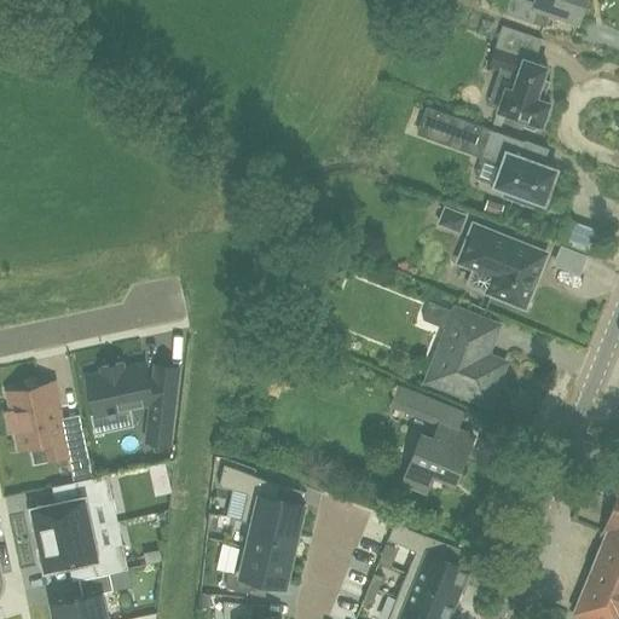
[(528,0),(509,0),(505,12),(545,27),(550,10),(579,21),(585,0),(536,0),(534,3),(528,0)]
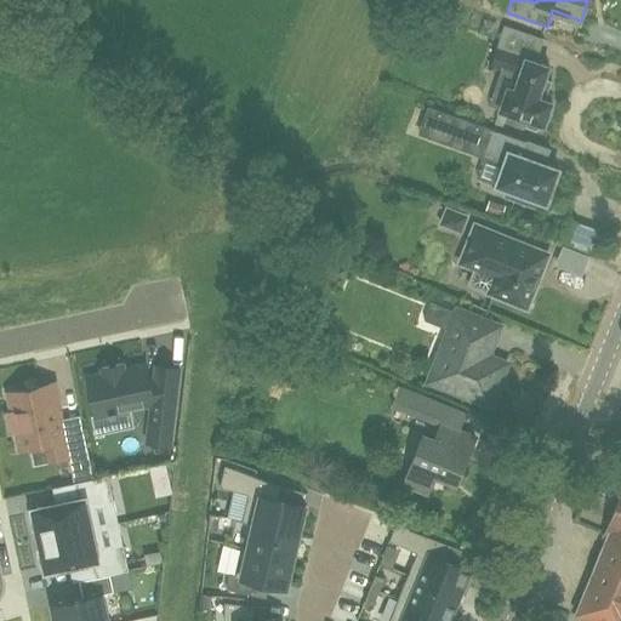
[(501,39),(523,47),(529,33),(506,24),(501,39)]
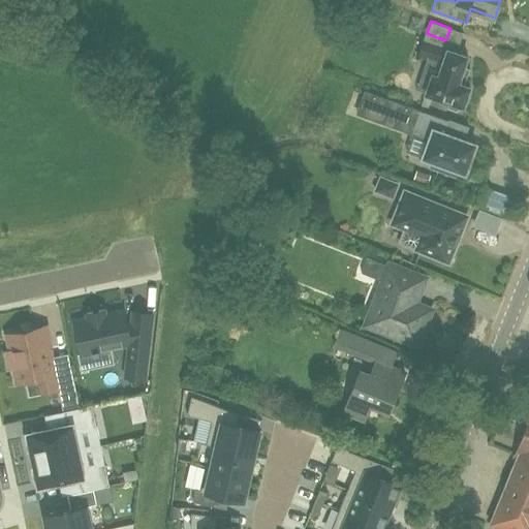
[(468,56),(424,40),(418,56),(443,64),(439,76),(433,74),(427,93),(448,101),(449,107),(457,111),(461,105),(464,106),(471,87),(465,85),(470,69),(465,67),(468,56)]
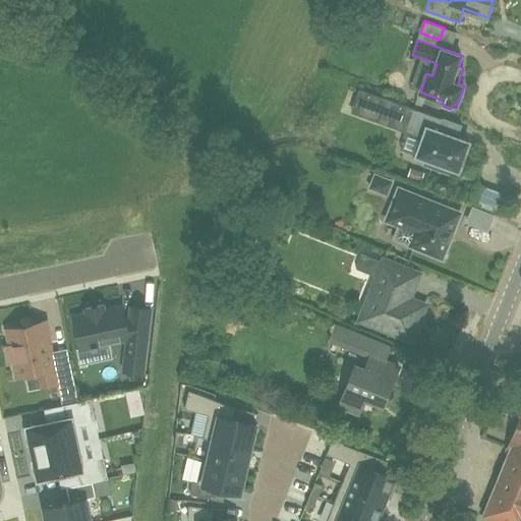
[(438,131),(442,119),(367,93),(360,114),(406,131),(407,131),(423,137),(416,156),(426,160),(424,165),(448,173),(450,168),(459,171),(469,142),(454,136),(438,131)]
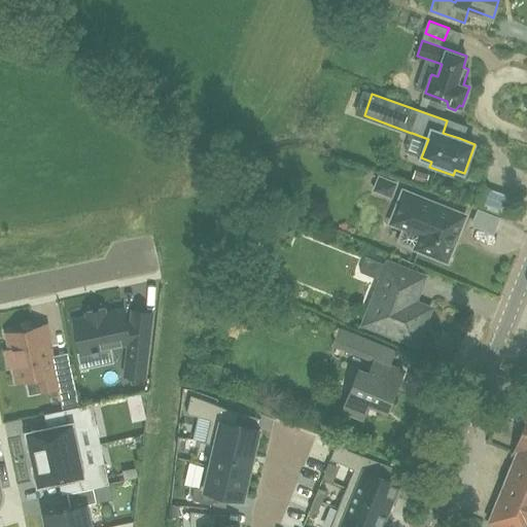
[(380,177),(375,190),(391,198),(396,184),(380,177)]
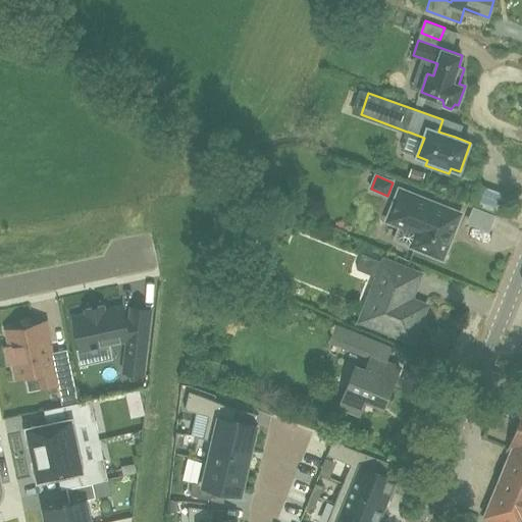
[(400,190),(392,210),(405,215),(395,240),(442,259),(461,214),(400,190)]
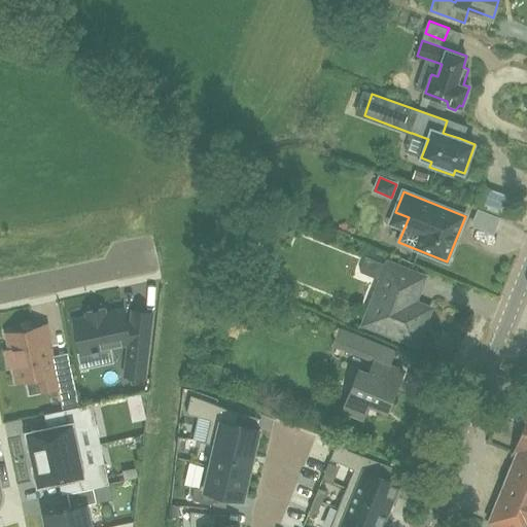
[(473,233),(495,240),(501,220),(480,214),(473,233)]
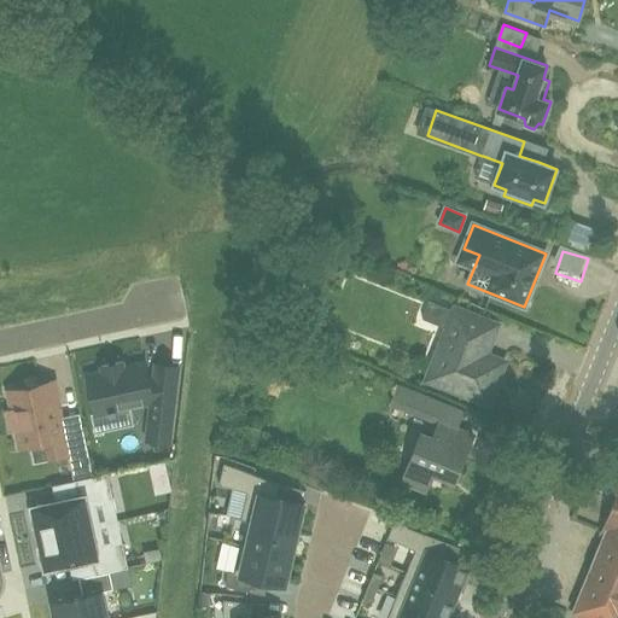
[(431,308),(427,326),(447,330),(450,312),(431,308)]
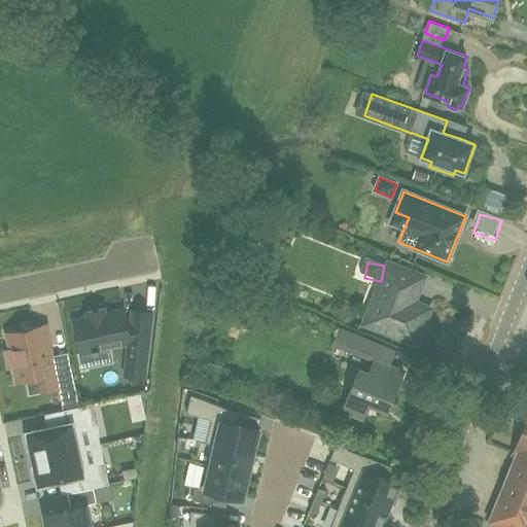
[(390,266),(390,267),(384,282),(367,323),(415,342),(428,310),(417,306),(414,299),(422,279),(390,266)]
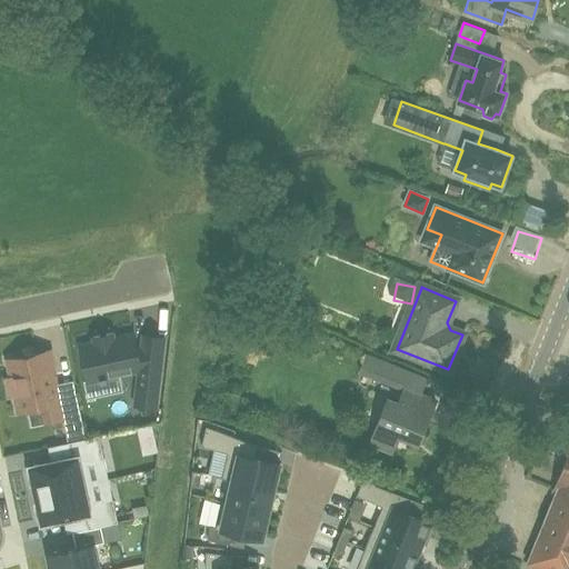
[(107,380),(107,378),(139,371),(135,406),(156,408),(162,351),(141,348),(137,349),(133,333),(113,338),(112,333),(92,338),(93,341),(80,345),(88,381),(100,379),(100,381),(107,380)]
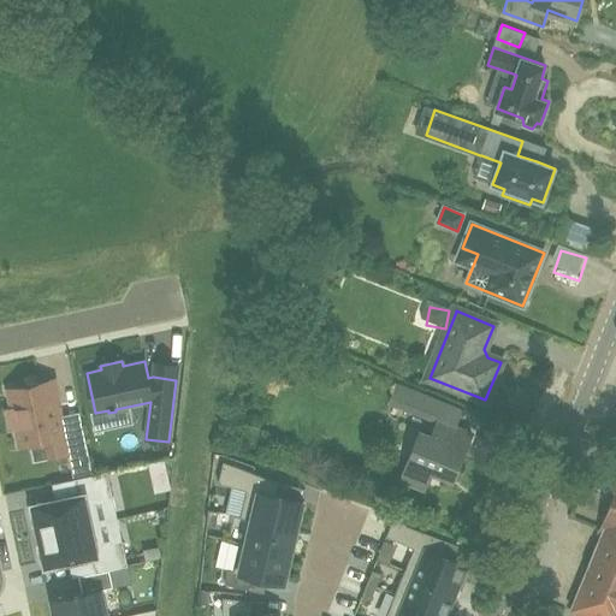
[(54,380),(37,384),(24,386),(7,390),(11,409),(6,409),(11,430),(16,428),(19,448),(46,442),(49,458),(69,454),(65,437),(66,437),(66,436),(54,380)]
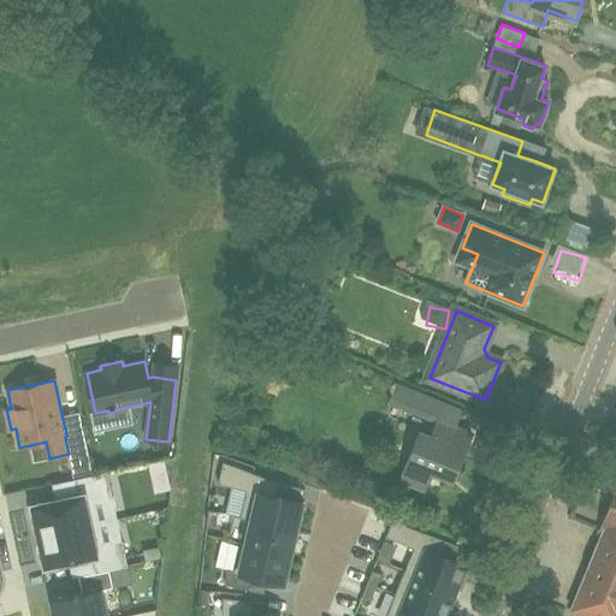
[(420,396),(414,412),(433,420),(439,403),(420,396)]
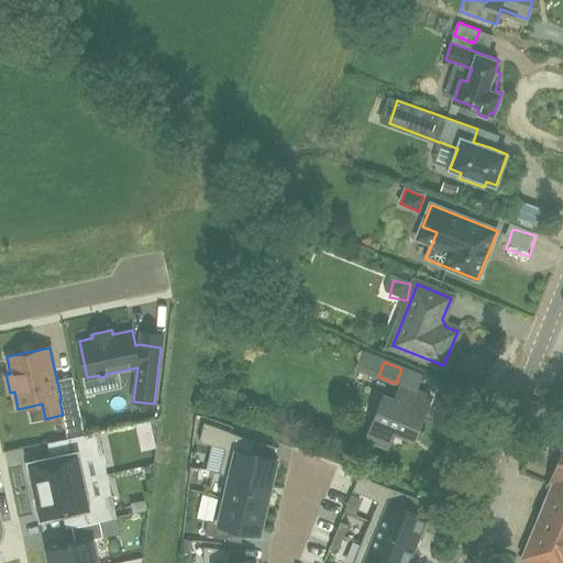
[(418,392),(401,385),(401,386),(396,400),(385,396),(383,403),(376,399),(371,414),(377,416),(374,422),(368,439),(388,448),(395,431),(415,439),(431,397),(418,392)]
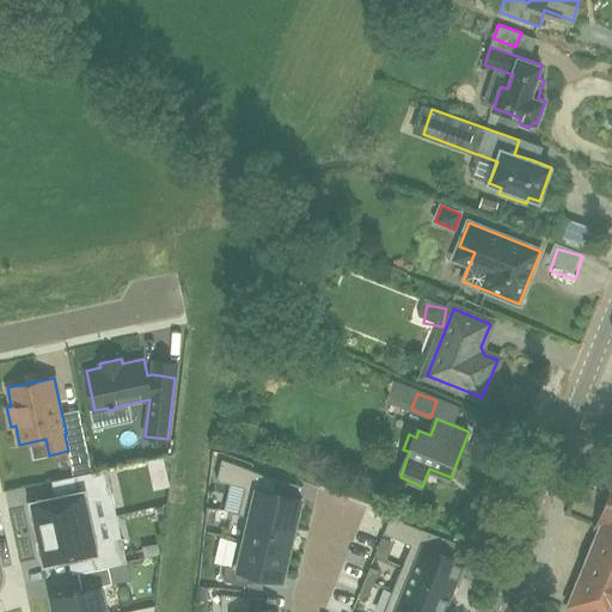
[(66,433),(66,434),(69,451),(75,476),(92,472),(83,429),(66,433)]
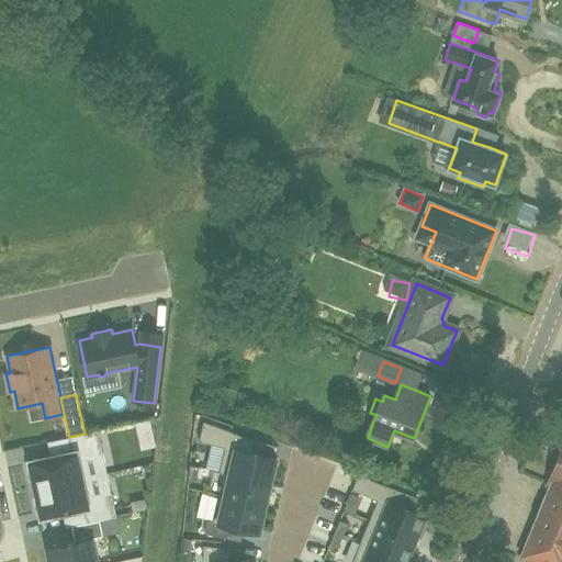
[(103,453),(98,430),(85,434),(69,437),(68,437),(71,451),(49,457),(29,461),(30,464),(25,464),(30,481),(33,480),(35,490),(89,478),(85,458),(103,453)]
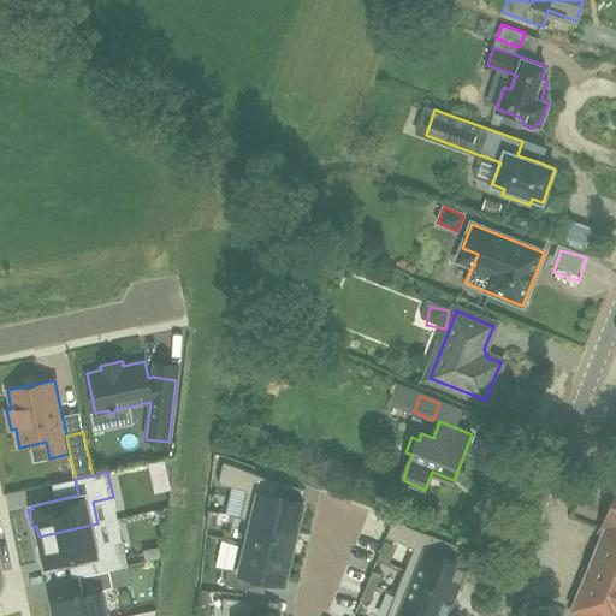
[(286,498),(274,495),(278,481),(250,474),(247,489),(258,491),(252,519),(261,521),(286,527),(296,529),(303,502),(286,498)]
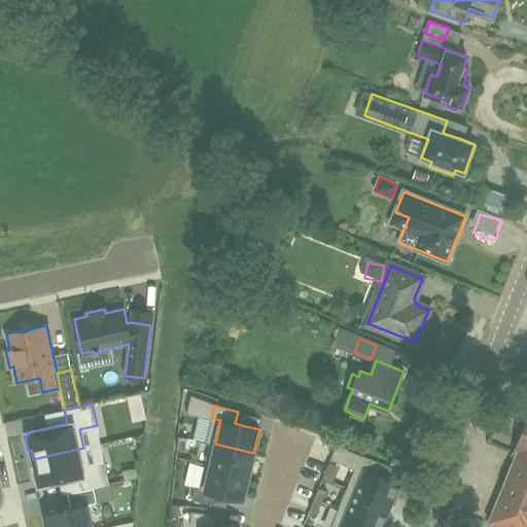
[(526,456),(526,422),(515,452),(526,456)]
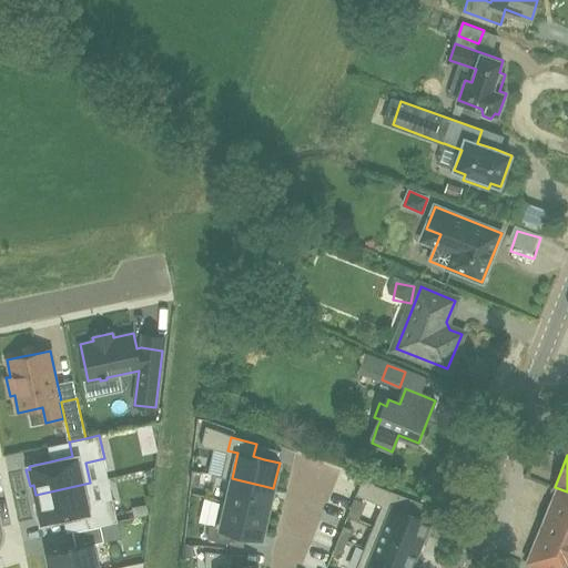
[(198,486),(201,473),(192,470),(190,485),(198,486)]
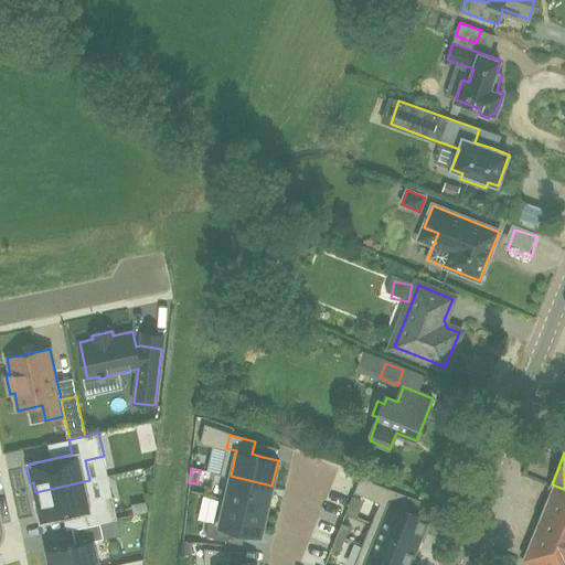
[(257,507),(266,509),(272,486),(263,483),(240,478),(231,476),(225,499),(234,501),(257,507)]
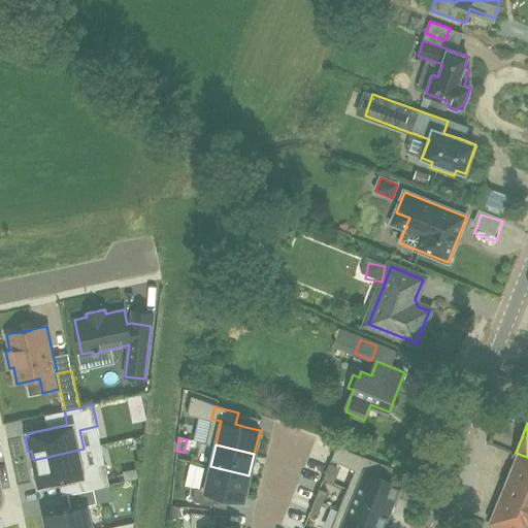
[(378,475),(384,464),(336,446),(331,460),(355,470),(347,489),(356,493),(358,494),(370,499),(376,501),(388,506),(390,507),(399,484),(378,475)]
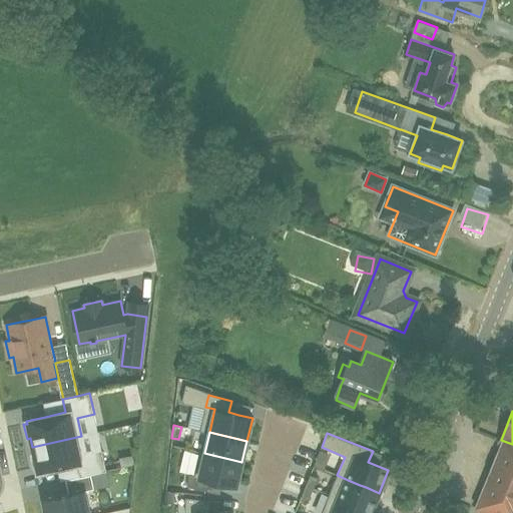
[(85,455),(81,436),(32,447),(33,455),(30,455),(33,470),(37,469),(37,472),(56,468),(76,464),(79,477),(91,475),(106,472),(101,451),(85,455)]
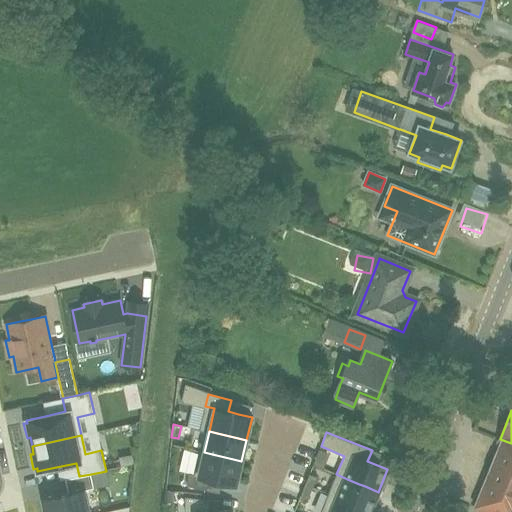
[(511,511),(511,443),(500,439),(499,441),(504,442),(475,511),(478,511),(511,511)]
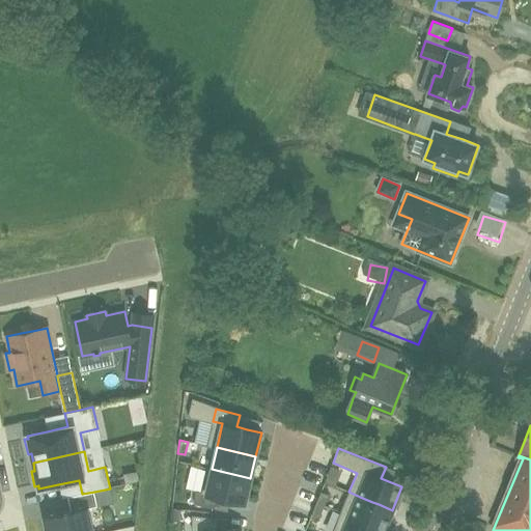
[(193,503),(218,509),(221,497),(230,499),(245,502),(250,478),(242,476),(220,471),(212,469),(206,493),(196,491),(193,503)]
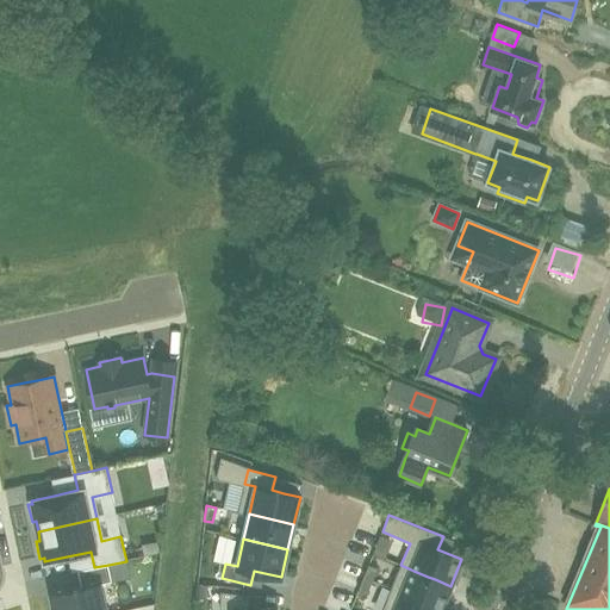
[(109,565),(94,567),(78,571),(81,587),(51,595),(54,609),(105,609),(100,584),(112,582),(109,565)]
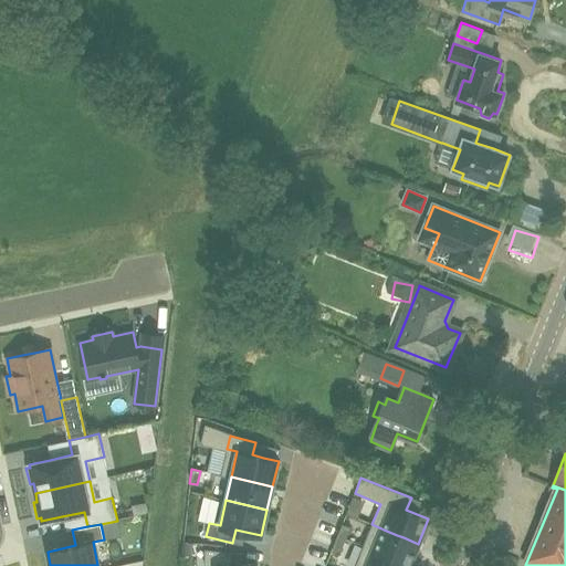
[(350,527),(342,524),(341,528),(337,536),(345,540),(350,527)]
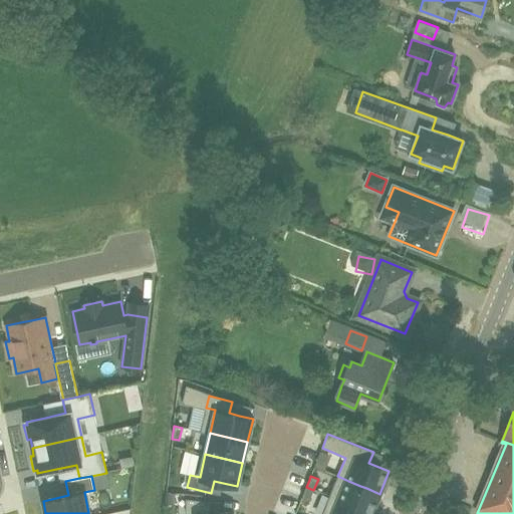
[(346,480),(337,476),(329,496),(338,500),(340,501),(351,506),(357,508),(369,513),(371,513),(379,494),(377,493),(366,488),(360,486),(348,481),(346,480)]
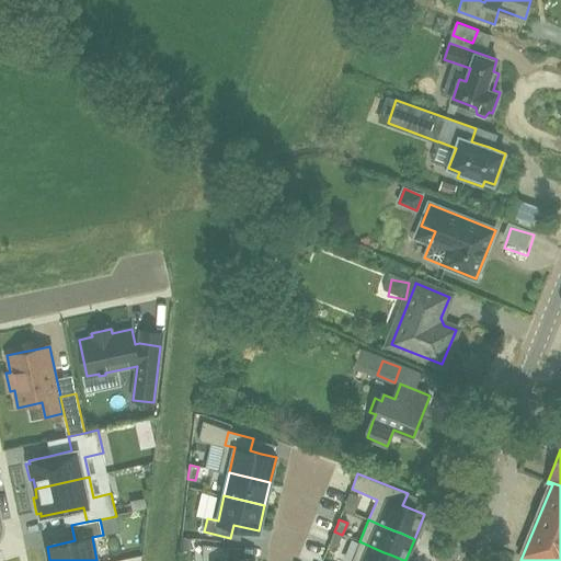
[(342,535),(334,531),(329,544),(338,547),(342,535)]
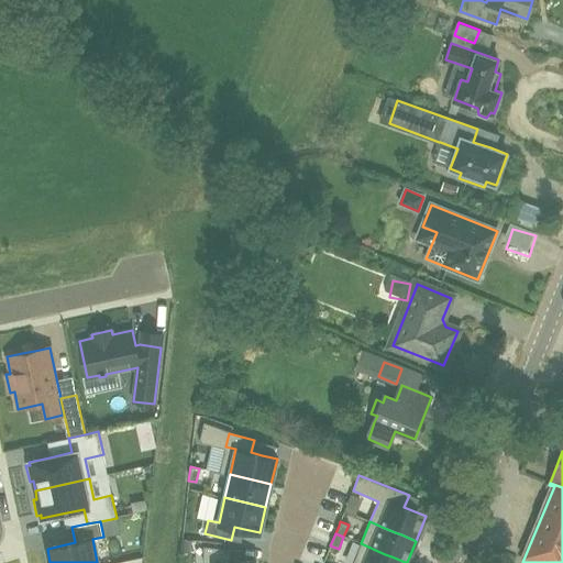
[(352,562),(406,562),(407,562),(405,562),(392,556),(385,554),(373,549),(371,548),(361,543),(352,562)]
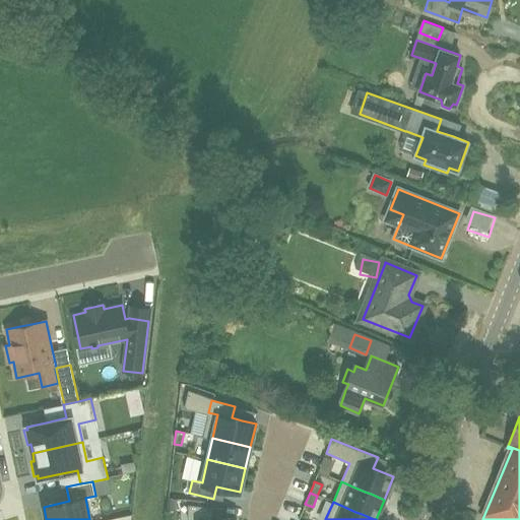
[(212,519),(212,507),(188,507),(188,519),(197,519),(236,519),(237,519),(221,519),(212,519)]
